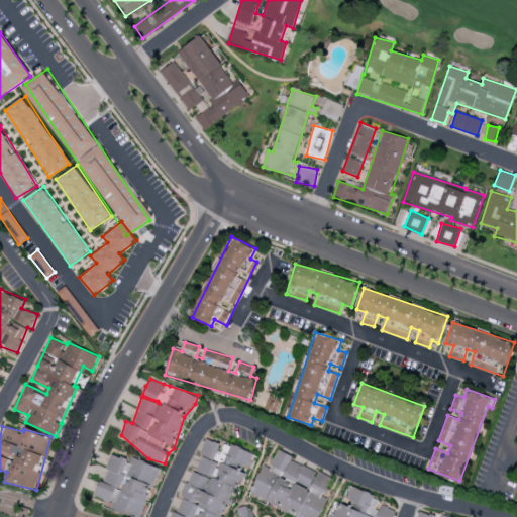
[(256,455),(231,443),(227,451),(225,451),(216,462),(213,460),(220,444),(206,438),(199,453),(202,455),(195,471),(192,470),(182,492),(182,501),(177,512),(172,512),(170,516),(220,516),(226,504),(230,504),(247,468),(251,468),(256,455)]
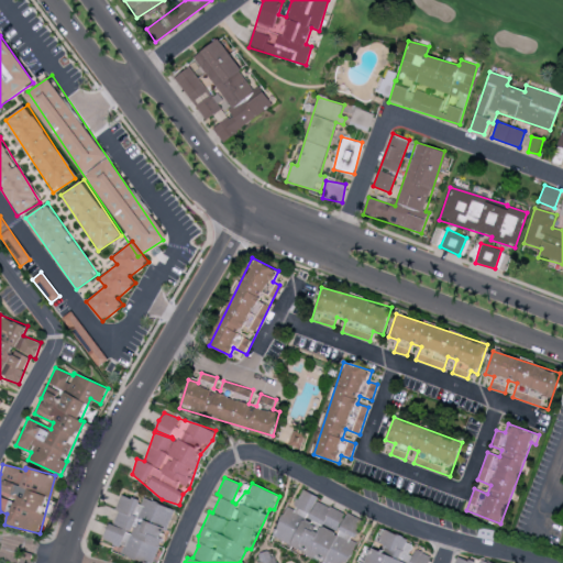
[(272,538),(331,562),(346,562),(357,540),(354,539),(362,520),(316,500),(318,496),(301,489),(293,509),(286,506),(272,538)]
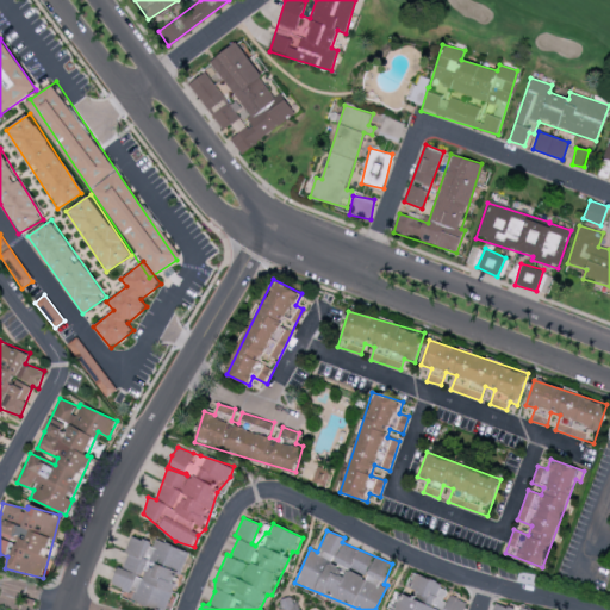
[(166,609),(187,552),(154,539),(151,543),(131,535),(112,585),(132,592),(130,601),(156,609),(166,609)]
